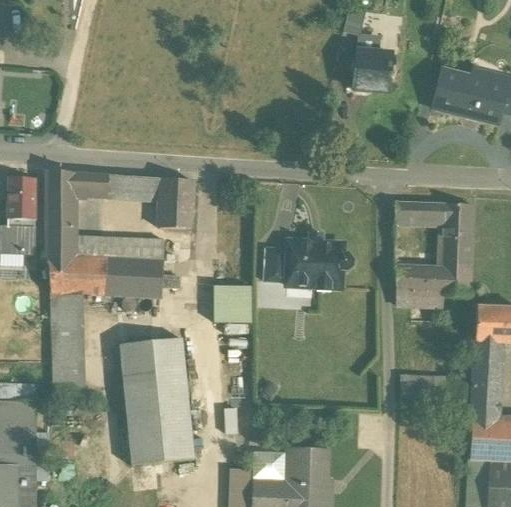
[(350,6),(344,30),(360,34),(365,10),(350,6)]
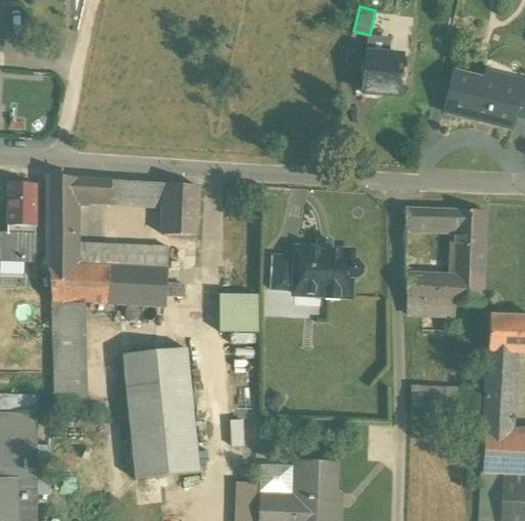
[(404,53),(367,50),(363,89),(400,92),(404,53)]
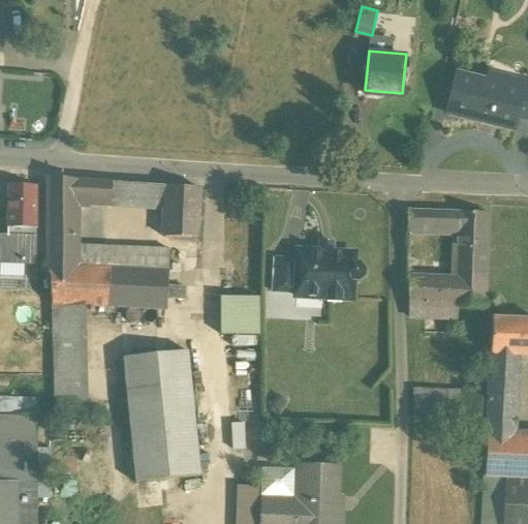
[(524,86),(457,69),(446,110),(516,126),(519,115),(525,87),(524,86)]
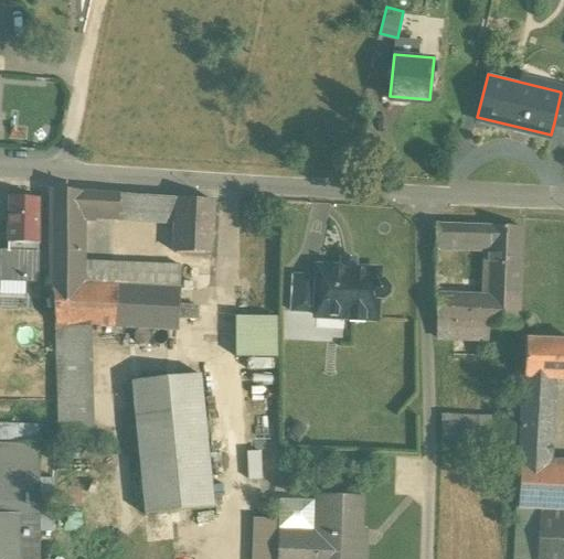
[(563,86),(562,85),(560,92),(561,93),(554,122),(563,125),(563,86)]
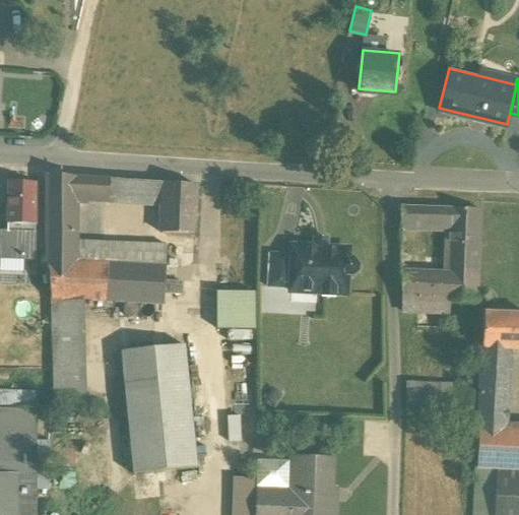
[(91,175),(48,172),(48,212),(74,212),(74,193),(90,194),(91,175)]
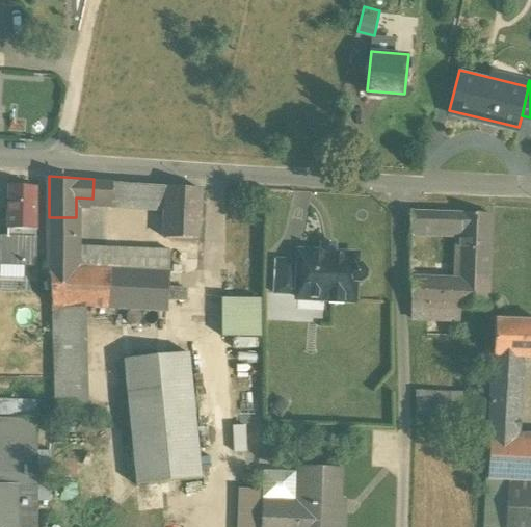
[(113,180),(94,179),(93,199),(112,200),(113,180)]
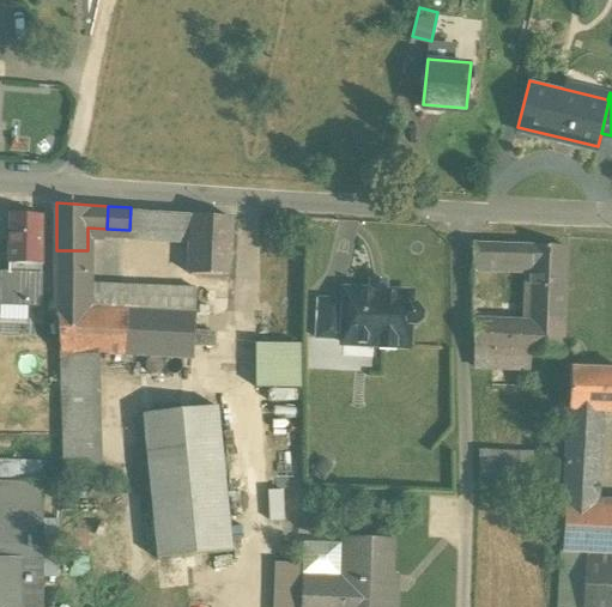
[(131,207),(129,230),(193,232),(194,212),(131,207)]
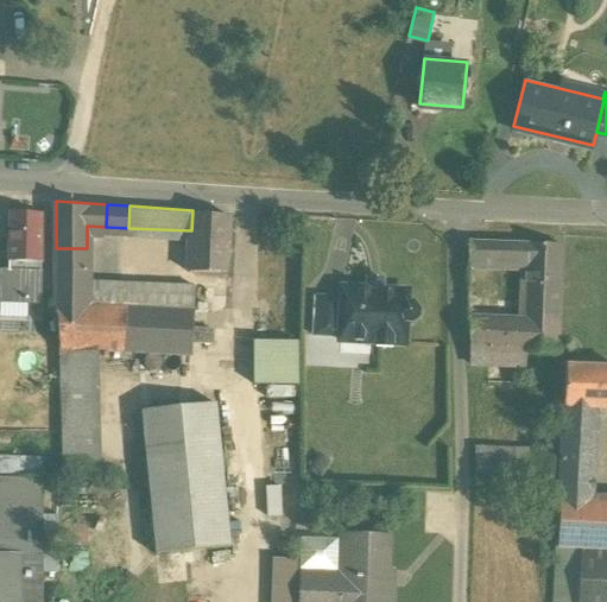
[(43,210),(11,208),(10,258),(42,259),(43,210)]
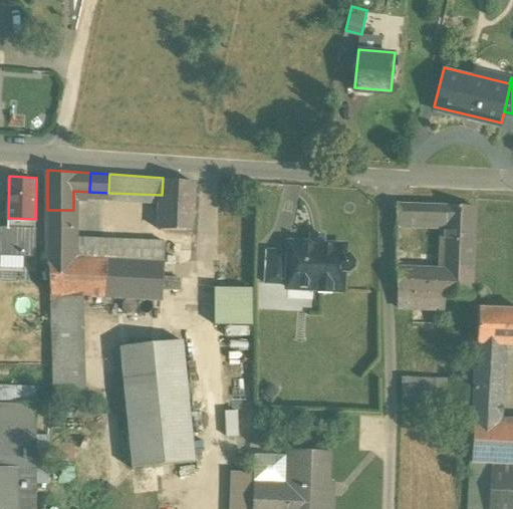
[(195,180),(163,178),(162,195),(161,227),(193,229),(195,180)]
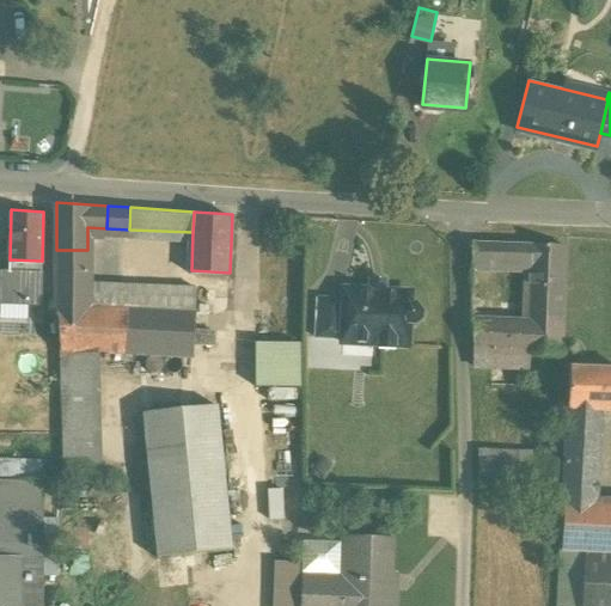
[(492,240),(472,240),(472,261),(492,262),(492,240)]
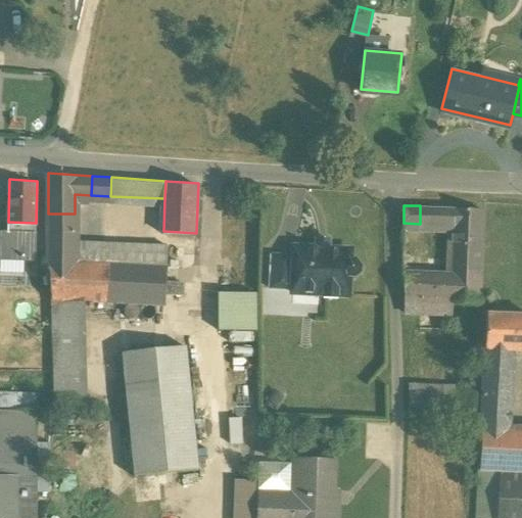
[(455,206),(420,205),(420,224),(454,225),(455,206)]
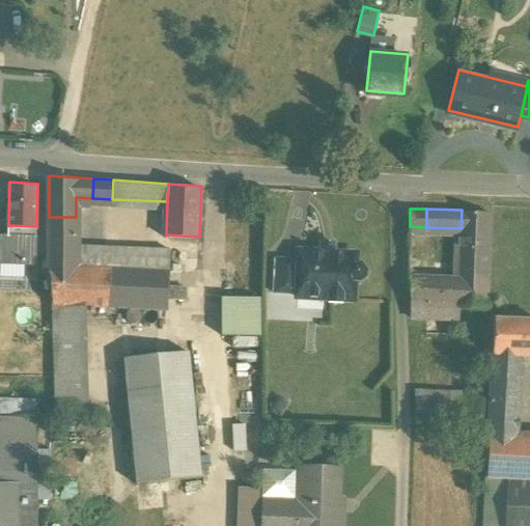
[(491,211),(462,210),(461,228),(459,263),(489,265),(491,211)]
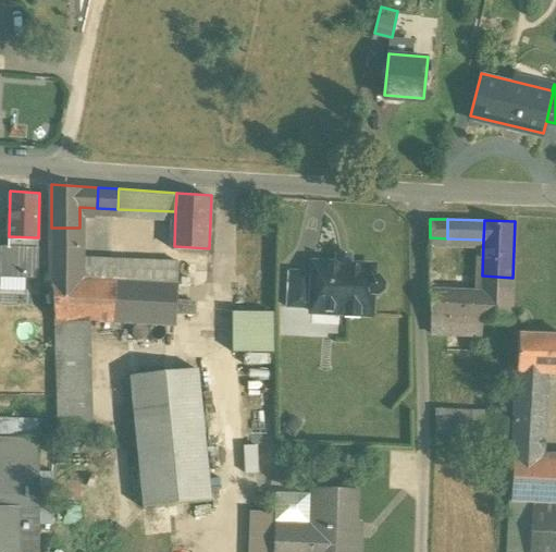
[(79,228),(51,228),(51,260),(52,279),(79,279),(79,254),(79,228)]
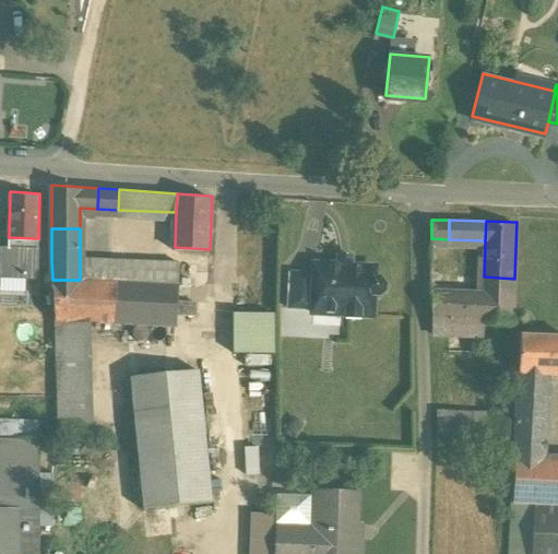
[(9,245),(0,244),(0,272),(38,274),(38,238),(9,237),(9,245)]
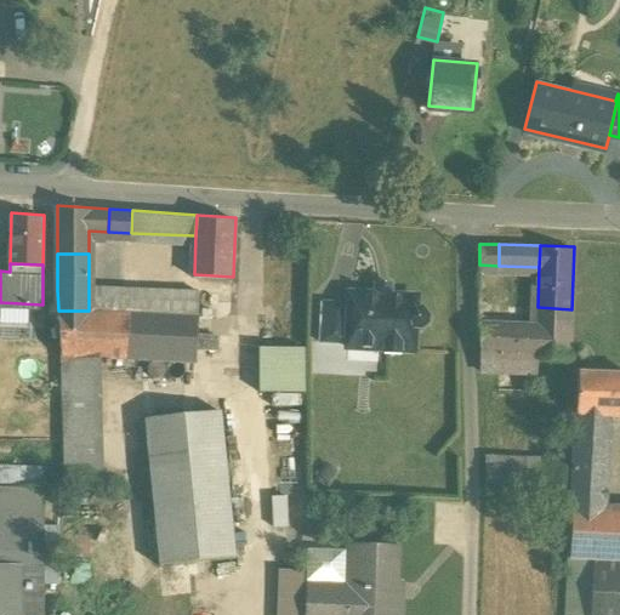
[(199,288),(89,283),(89,311),(198,315),(199,288)]
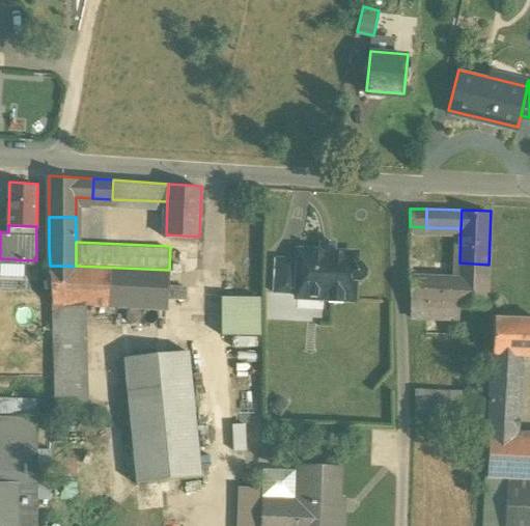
[(356,253),(301,250),(300,258),(299,291),(298,294),(353,297),(354,277),(360,278),(364,274),(365,268),(361,264),(355,263),(356,253)]
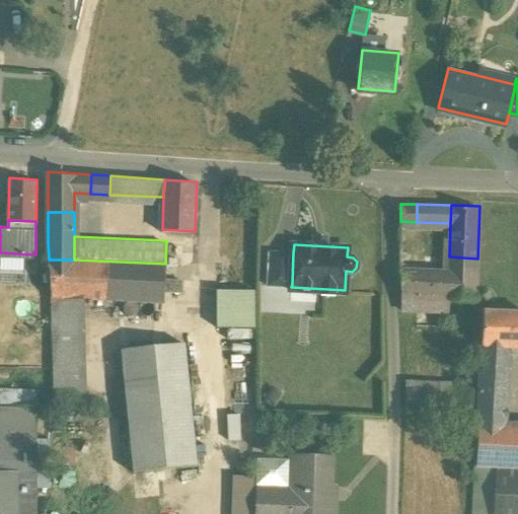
[(293,252),(269,250),(268,283),(292,284),(293,252)]
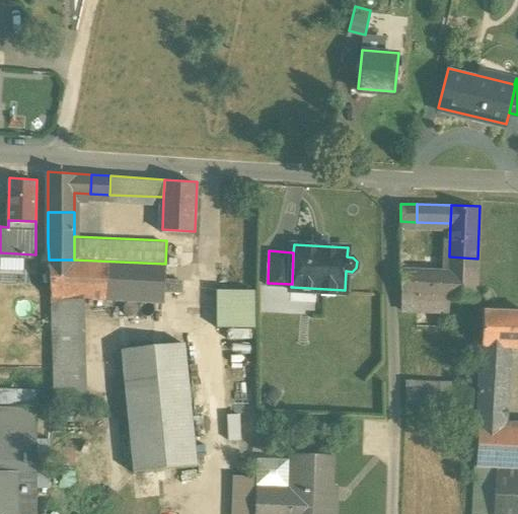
[(477,259),(449,257),(448,271),(447,296),(475,297),(477,259)]
